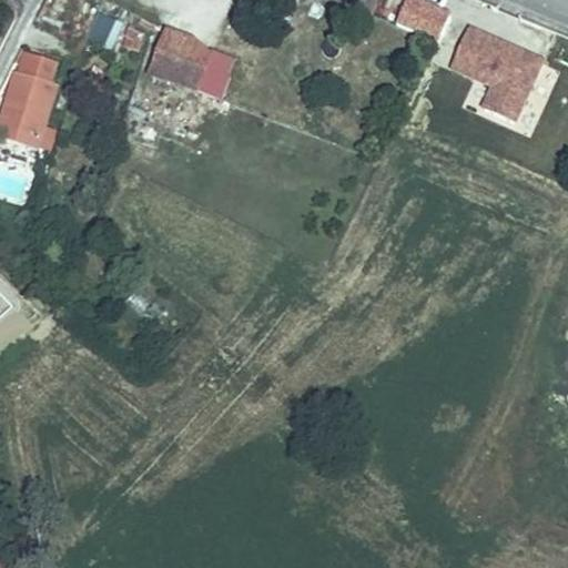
[(438,43),(453,10),(428,0),(405,0),(395,26),(438,43)]
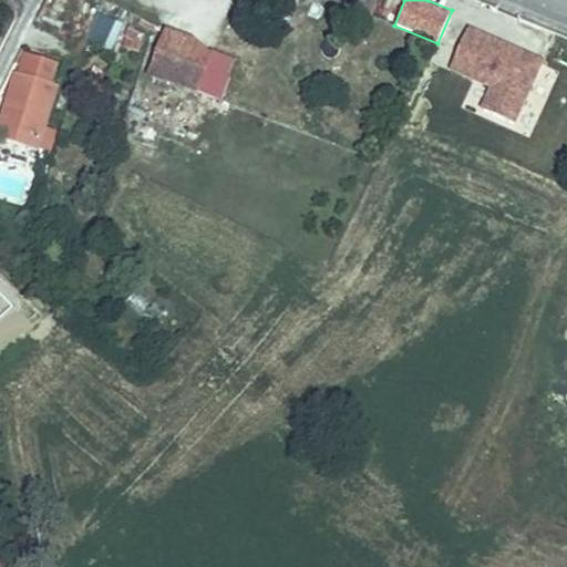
[(85,38),(113,48),(123,21),(95,11),(85,38)]
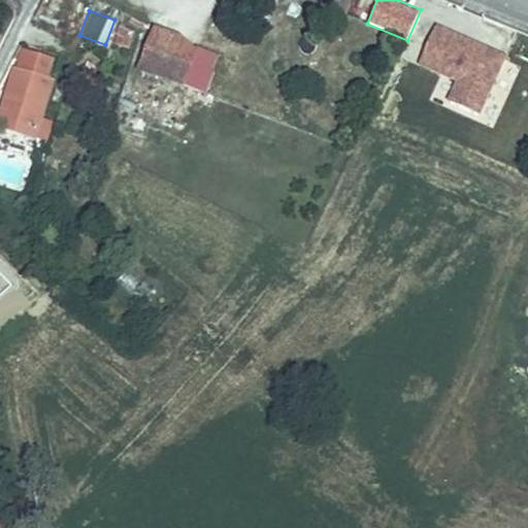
[(224,55),(162,28),(144,66),(199,90),(208,67),(217,71),(224,55)]
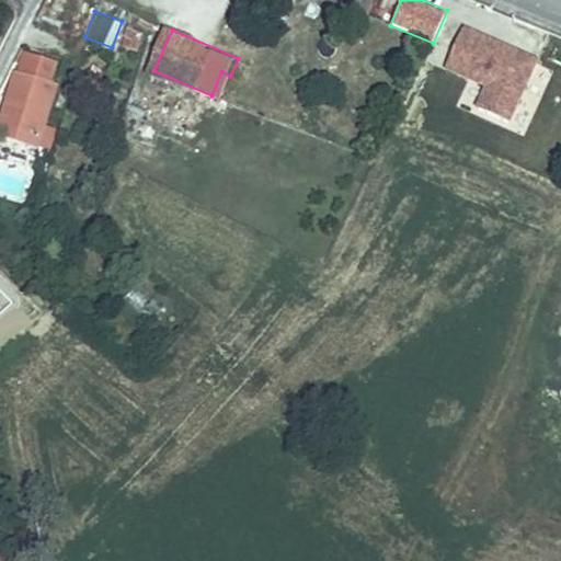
[(528,130),(554,69),(529,59),(527,65),(518,61),(521,55),(481,38),(466,76),(508,94),(499,117),(528,130)]
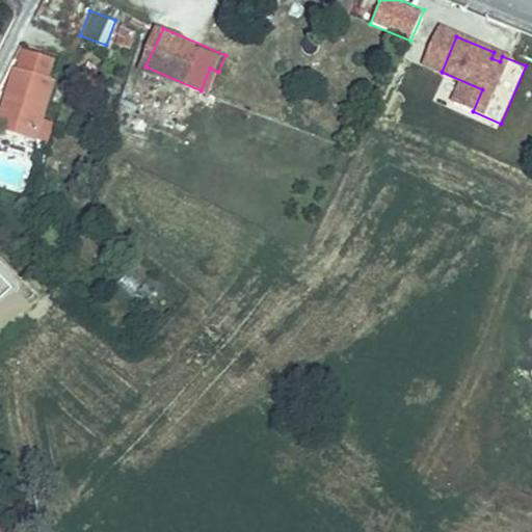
[(8,97),(0,130),(33,138),(52,76),(47,75),(53,53),(27,48),(21,67),(11,64),(2,96),(8,97)]
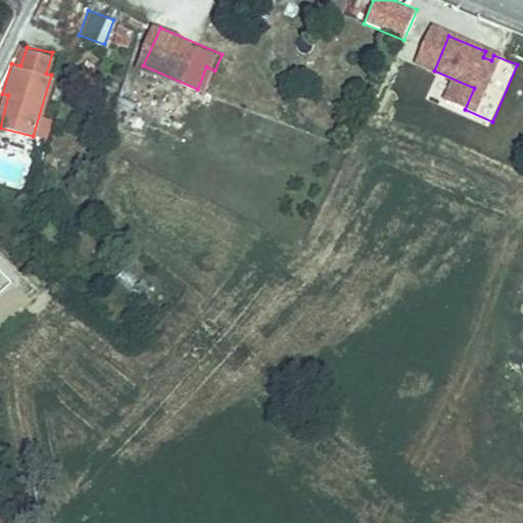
[(493,55),(485,51),(483,57),(491,60),(493,55)]
